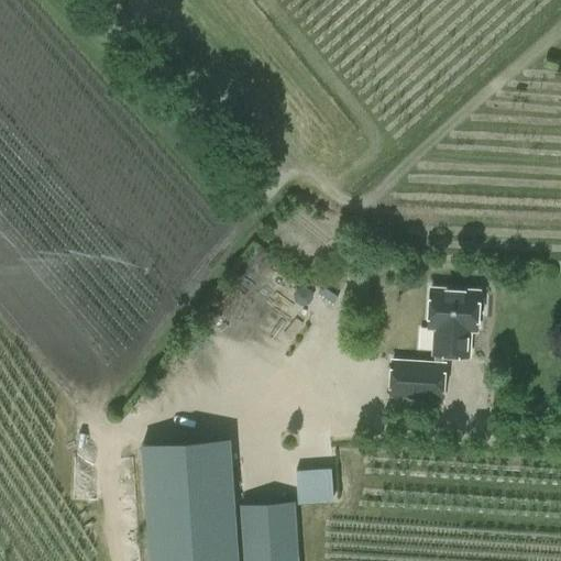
[(432,290),(430,329),(439,329),(438,354),(444,354),(469,356),(470,331),(479,331),(481,294),(432,290)]
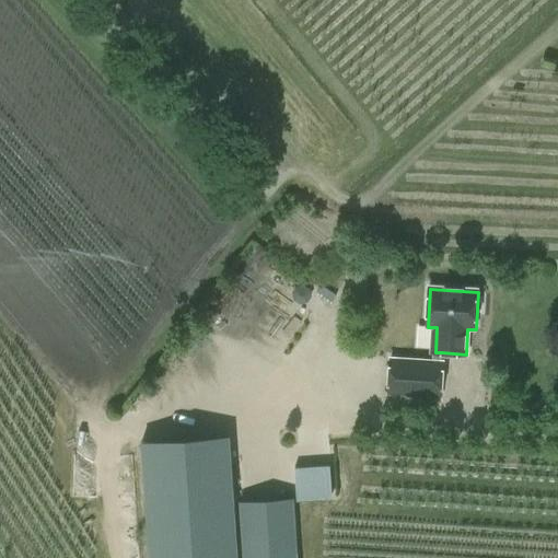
[(446,362),(390,359),(387,397),(444,399),(446,362)]
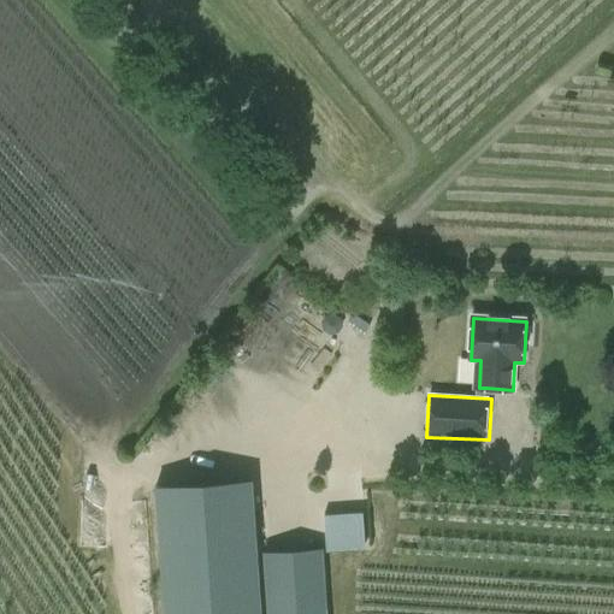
[(159,488),(165,613),(261,613),(253,483),(159,488)]
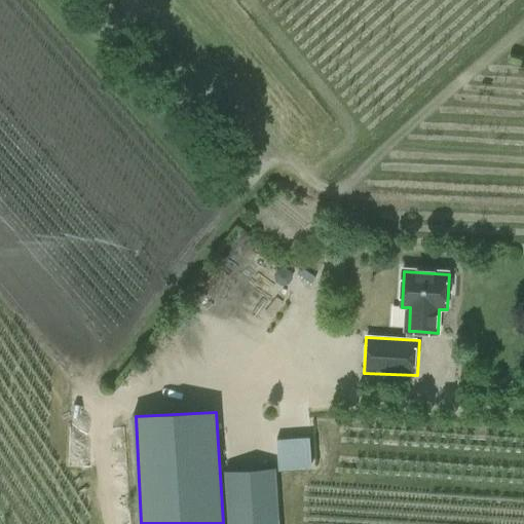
[(278,440),(279,471),(311,469),(309,438),(278,440)]
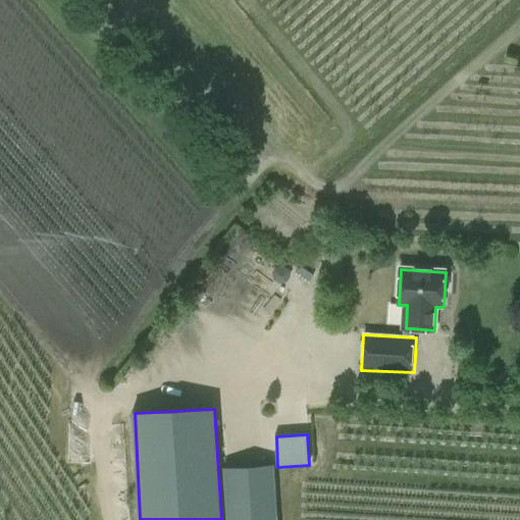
[(277,519),(273,467),(224,470),(228,519),(277,519)]
